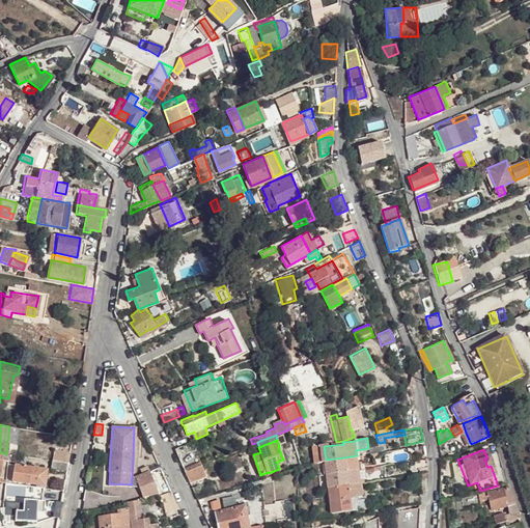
[(68,451),(53,450),(51,460),(66,462),(68,451)]
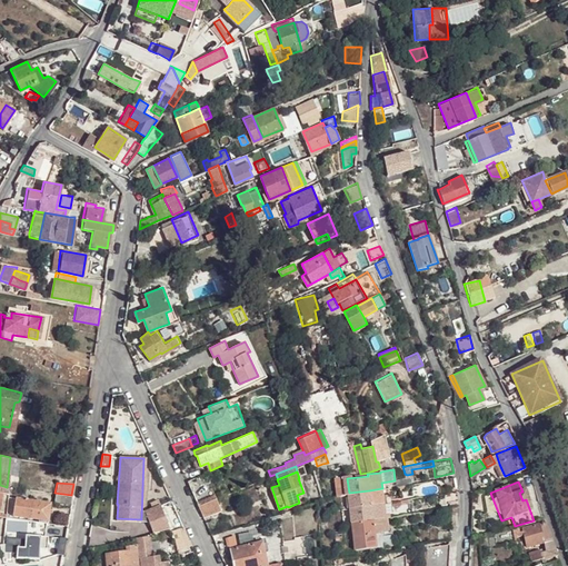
[(369,490),(370,504),(378,503),(385,502),(392,500),(390,486),(382,488),(376,489),(369,490)]
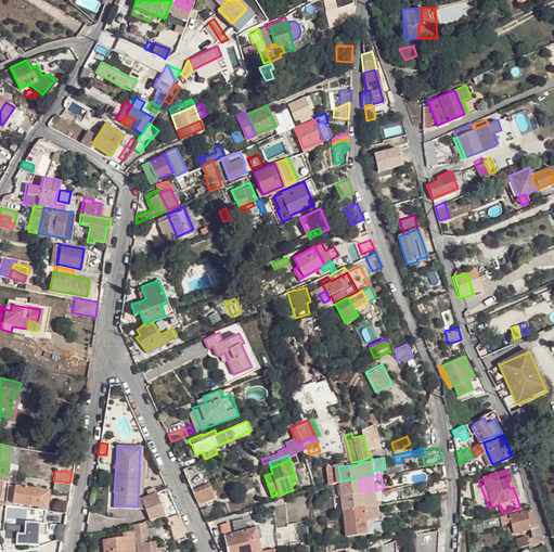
[(361,491),(360,478),(340,480),(342,493),(361,491)]
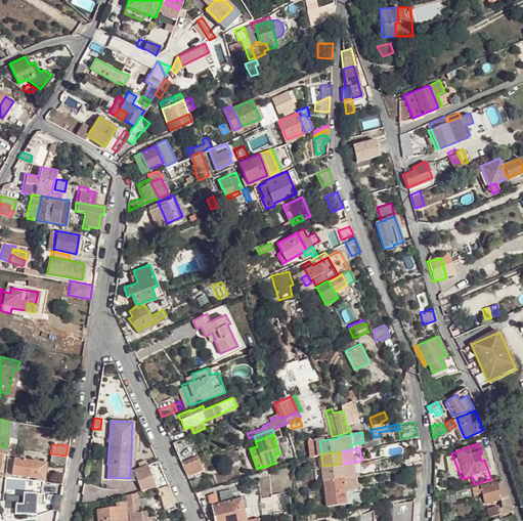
[(420,460),(420,451),(412,451),(410,451),(410,461),(413,461),(420,460)]
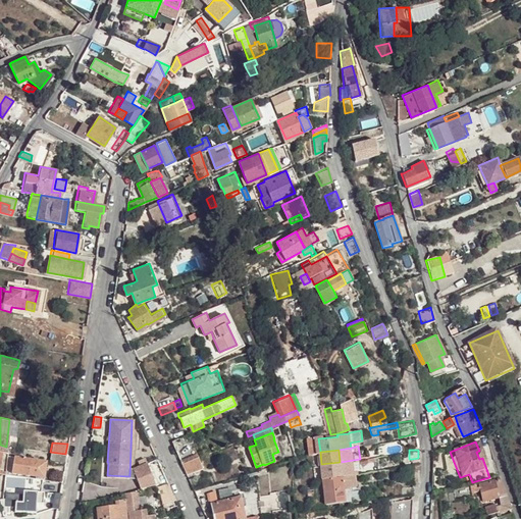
[(63,465),(65,454),(50,452),(49,462),(63,465)]
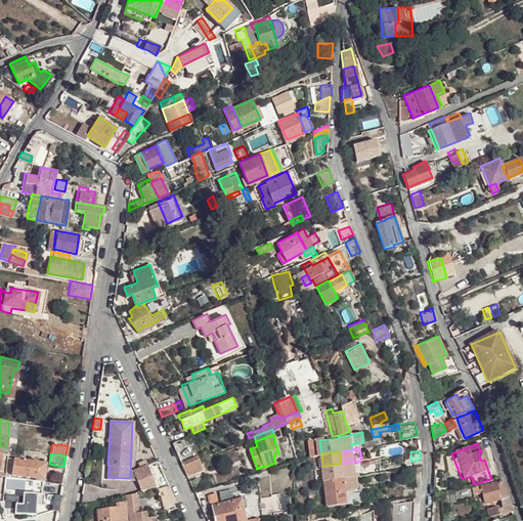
[(181,462),(183,465),(200,459),(198,453),(181,462)]
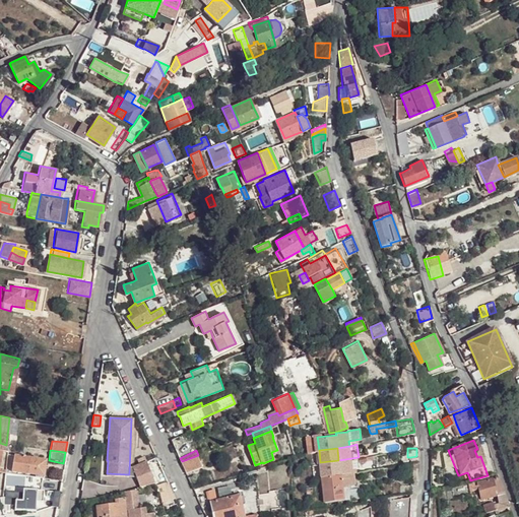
[(34,473),(37,459),(13,455),(10,470),(34,473)]
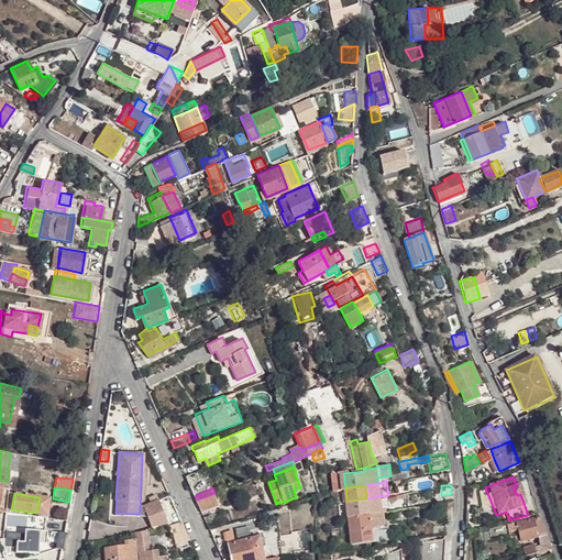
[(215,493),(197,500),(201,511),(219,505),(215,493)]
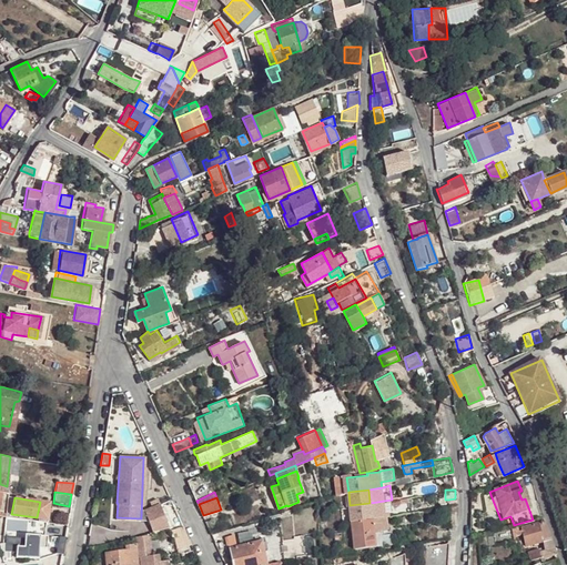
[(162,501),(147,505),(152,528),(168,525),(162,501)]
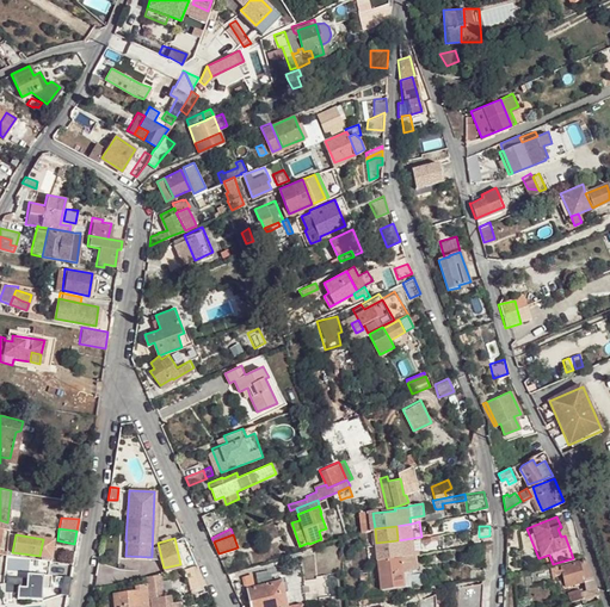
[(406,539),(398,540),(399,556),(419,552),(419,550),(414,550),(413,538),(406,539)]
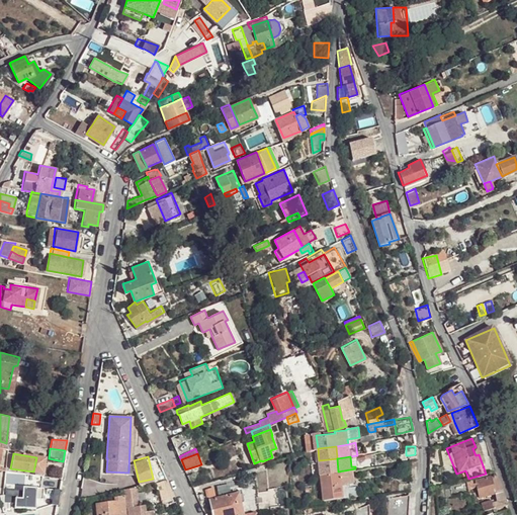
[(41,473),(44,458),(36,457),(33,471),(33,475),(41,477),(41,473)]
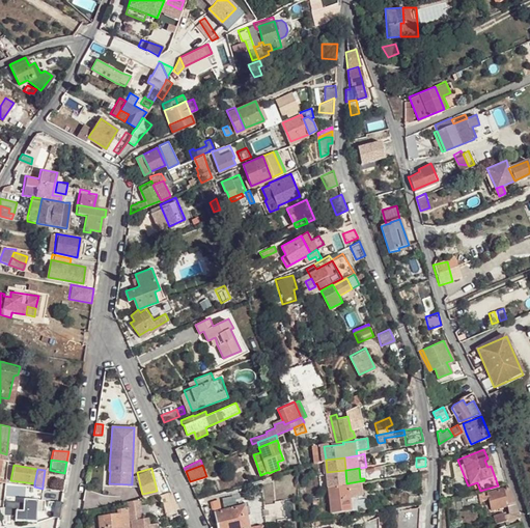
[(346,483),(345,470),(327,472),(328,485),(346,483)]
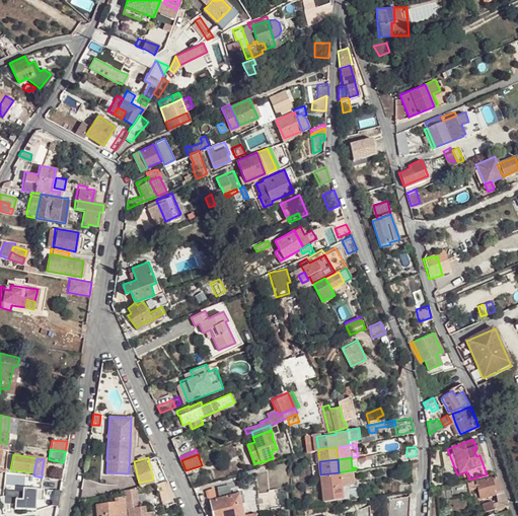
[(323,500),(342,498),(341,487),(341,485),(353,484),(355,484),(354,472),(356,471),(356,469),(339,472),(320,474),(323,500)]
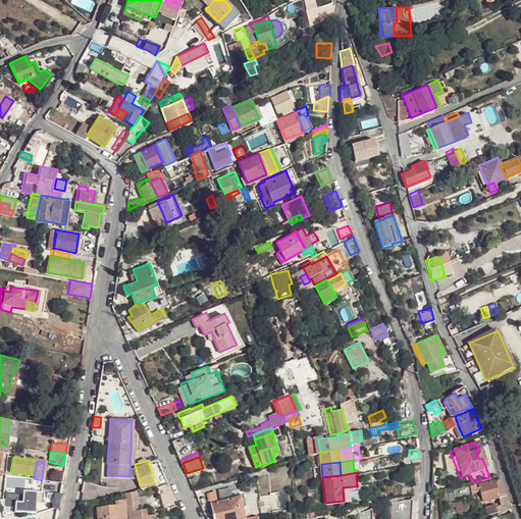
[(499,478),(493,480),(498,496),(505,494),(499,478)]
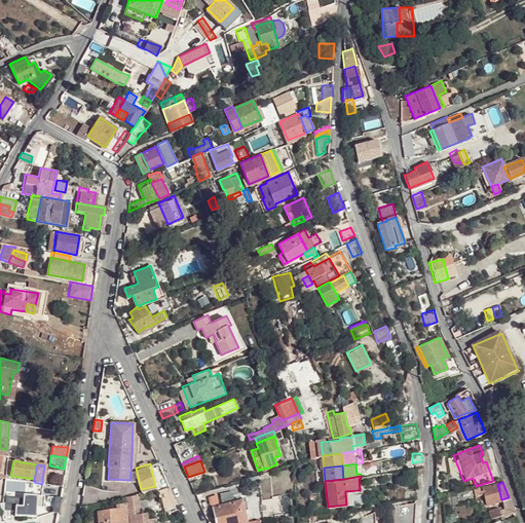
[(501,499),(497,484),(482,487),(484,495),(485,495),(487,503),(496,500),(501,499)]
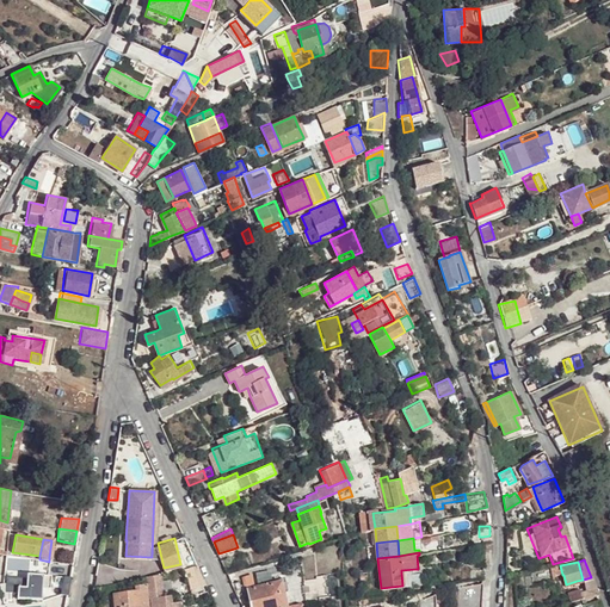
[(202,576),(197,564),(182,568),(185,580),(190,578),(202,576)]
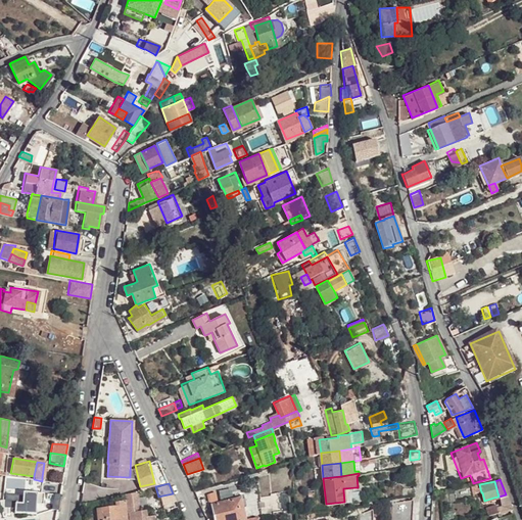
[(230,487),(218,489),(219,497),(232,493),(230,487)]
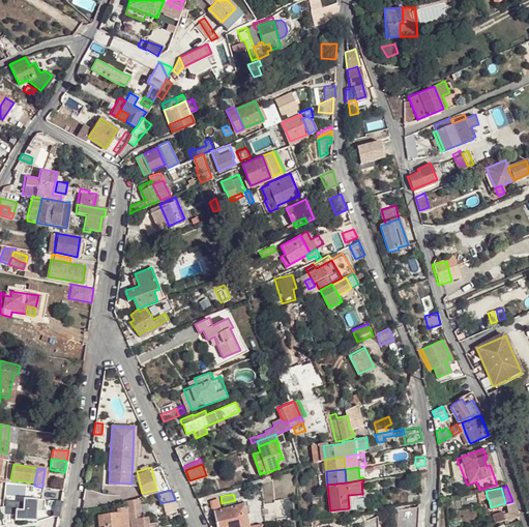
[(406,494),(406,503),(412,502),(418,502),(418,494),(406,494)]
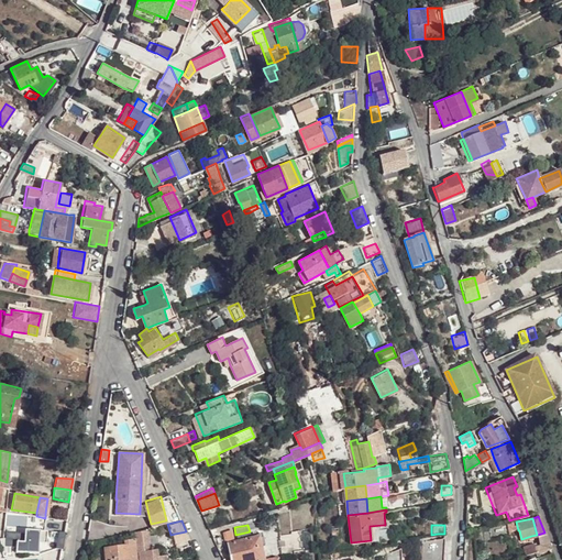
[(383,527),(377,528),(378,539),(387,538),(386,527),(383,527)]
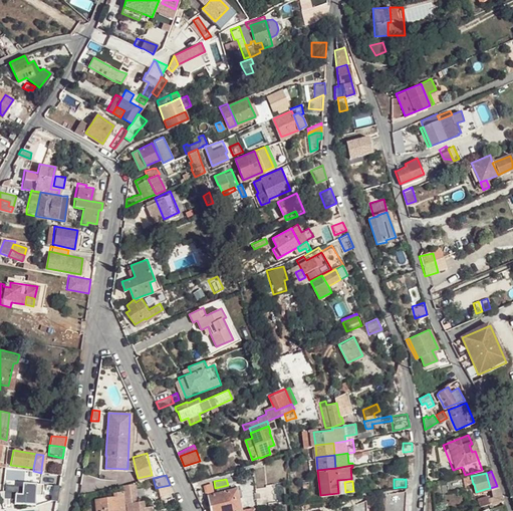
[(211,482),(204,484),(206,492),(213,490),(211,482)]
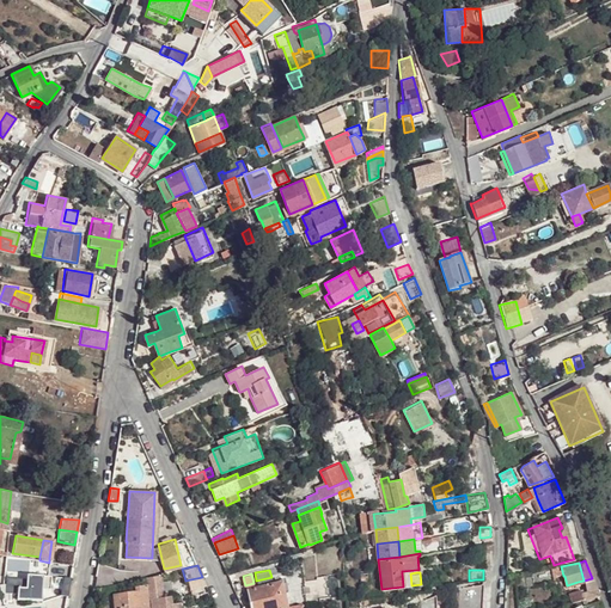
[(410,573),(402,573),(403,587),(411,587),(411,585),(410,573)]
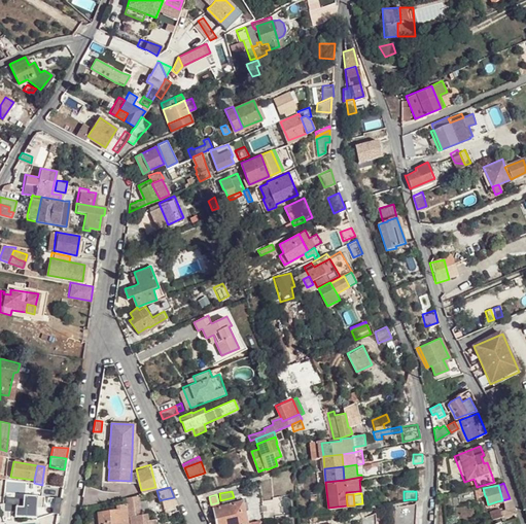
[(13,510),(14,517),(36,518),(38,496),(23,496),(23,510),(13,510)]
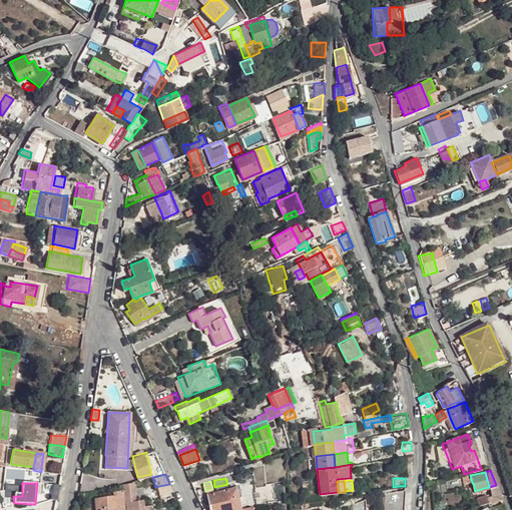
[(159,486),(162,495),(168,493),(167,491),(172,489),(169,484),(159,486)]
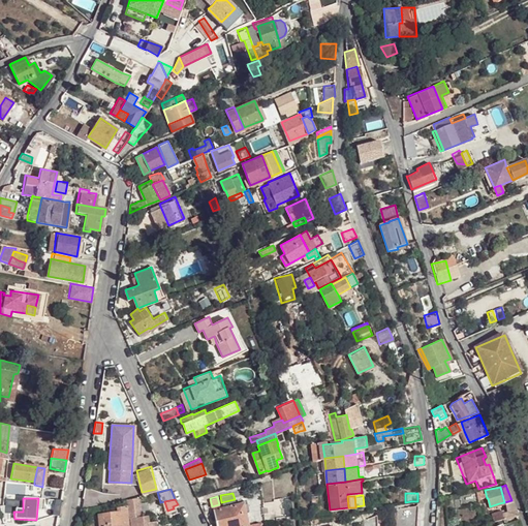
[(517,514),(511,500),(504,502),(499,503),(501,513),(502,518),(517,514)]
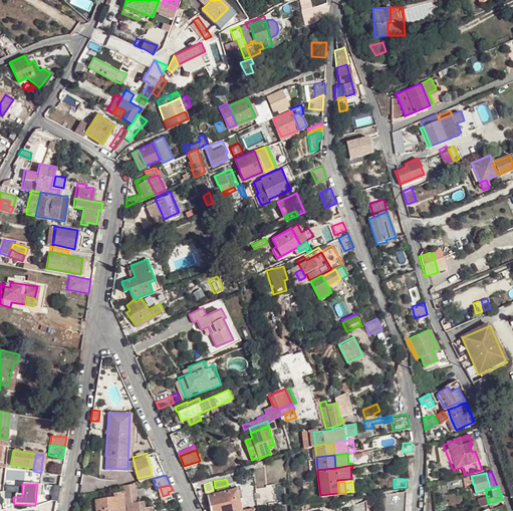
[(237,487),(226,490),(231,510),(238,510),(242,510),(237,487)]
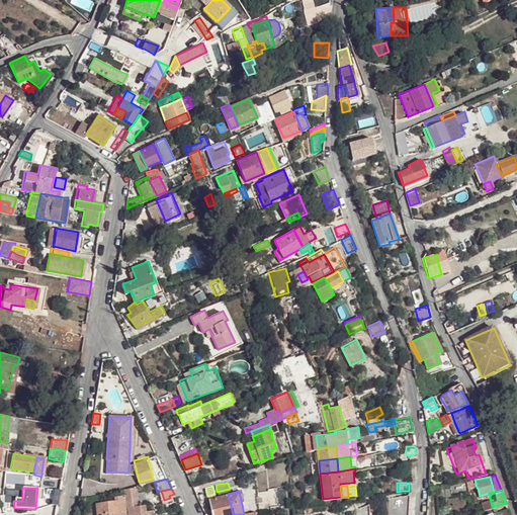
[(320,493),(308,494),(309,503),(321,502),(320,493)]
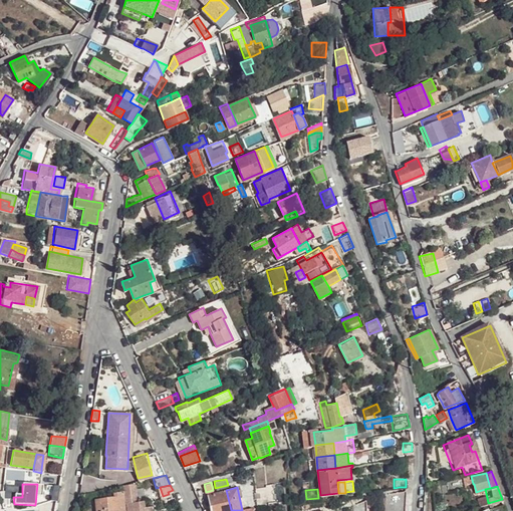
[(231,510),(226,490),(213,493),(207,494),(210,510),(231,510)]
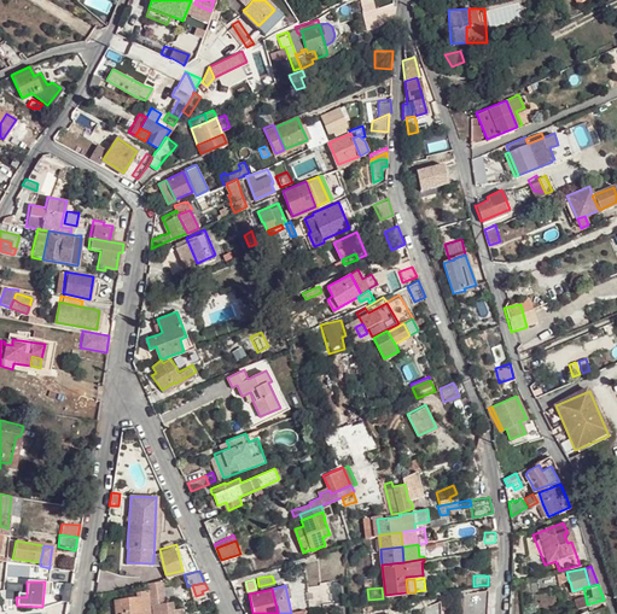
[(484,613),(484,590),(466,591),(466,613),(484,613)]
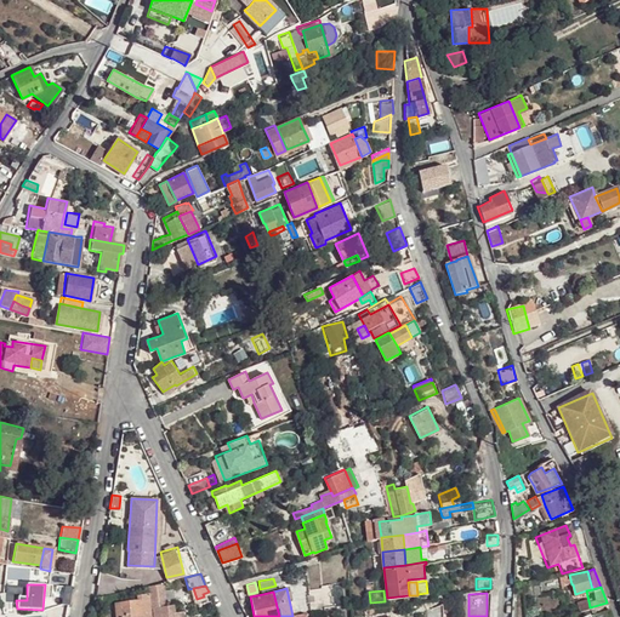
[(152,606),(151,598),(144,599),(140,599),(142,613),(153,612),(152,606)]
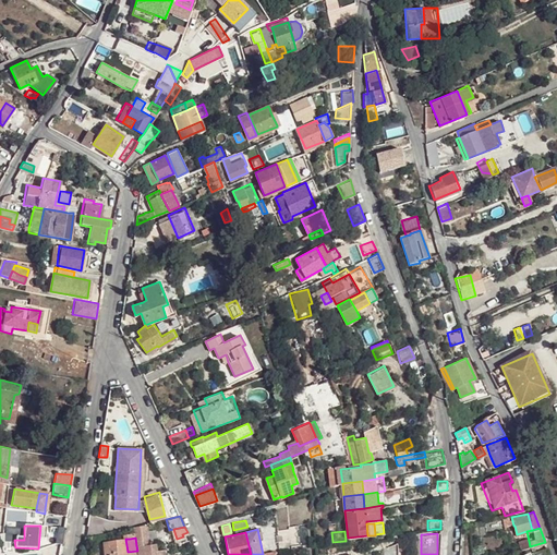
[(107,554),(128,552),(125,539),(103,543),(104,554),(107,554)]
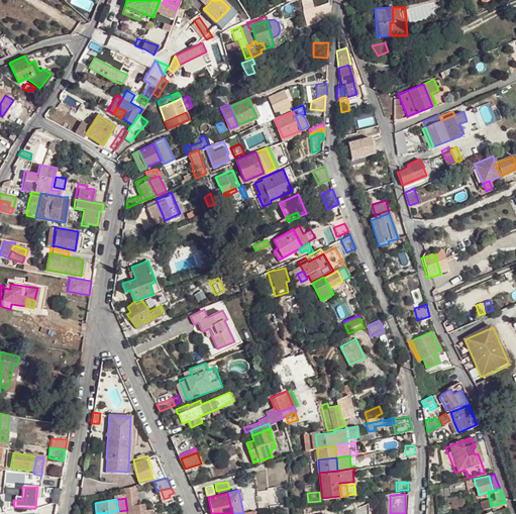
[(146,513),(146,509),(144,502),(126,505),(127,510),(127,513),(146,513)]
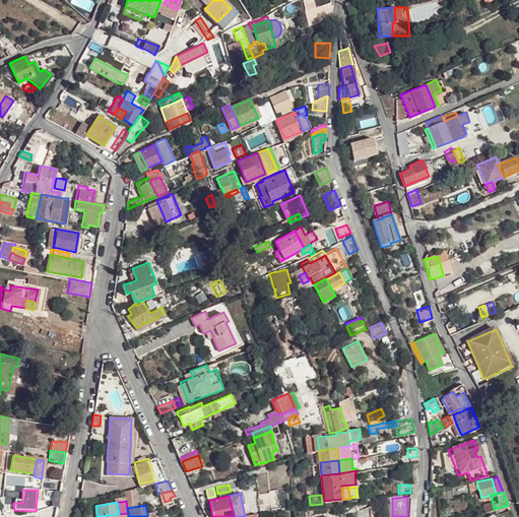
[(370,516),(369,506),(358,510),(358,516),(370,516)]
